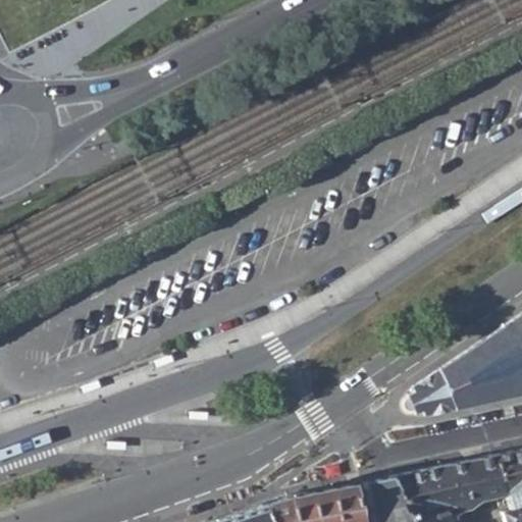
[(421,410),(423,415),(454,409),(521,393),(521,309),(437,367),(410,385),(413,390),(405,394),(414,413),(421,410)]
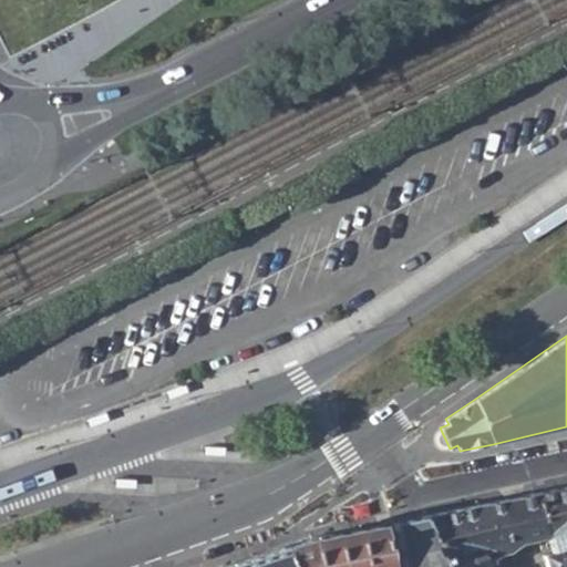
[(188,392),(185,384),(165,391),(168,400),(188,392)]
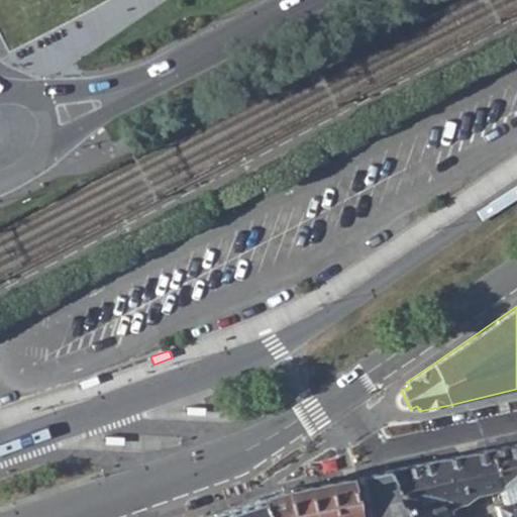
[(100,382),(97,375),(79,381),(82,389),(100,382)]
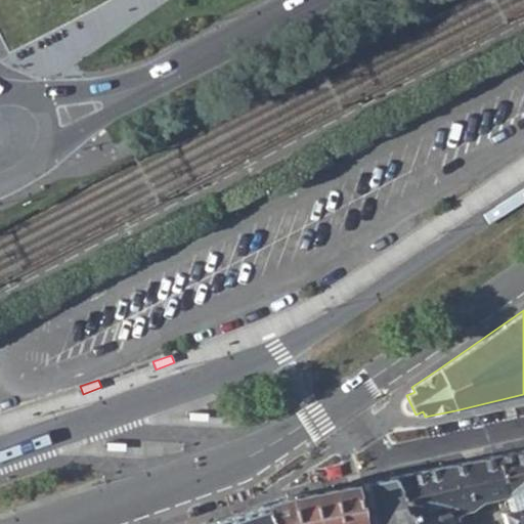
[(208,421),(209,412),(189,411),(188,420),(208,421)]
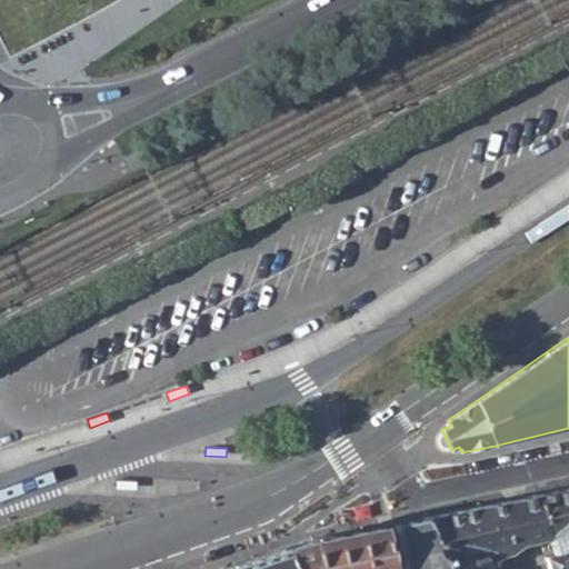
[(136,490),(136,481),(115,480),(115,489),(136,490)]
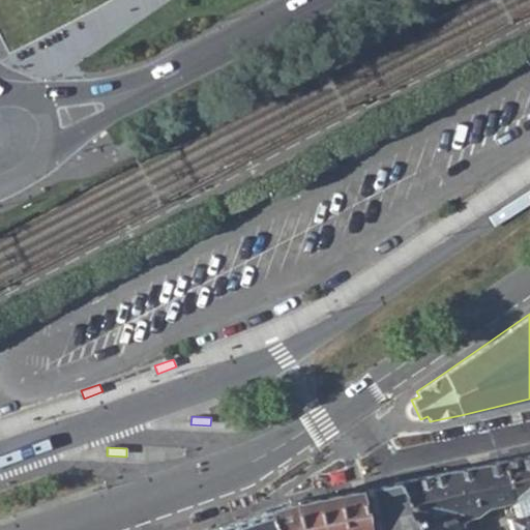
[(529,529),(529,454),(529,452),(499,460),(507,494),(509,500),(512,507),(502,511),(504,519),(507,529),(529,529)]
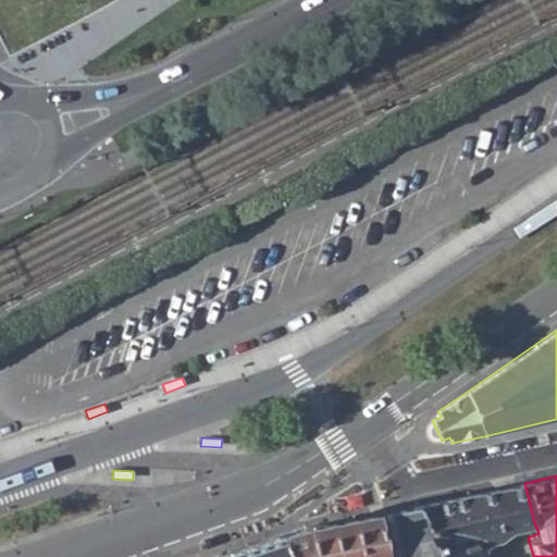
[(524,483),(497,489),(510,531),(522,530),(530,528),(528,520),(533,519),(524,483)]
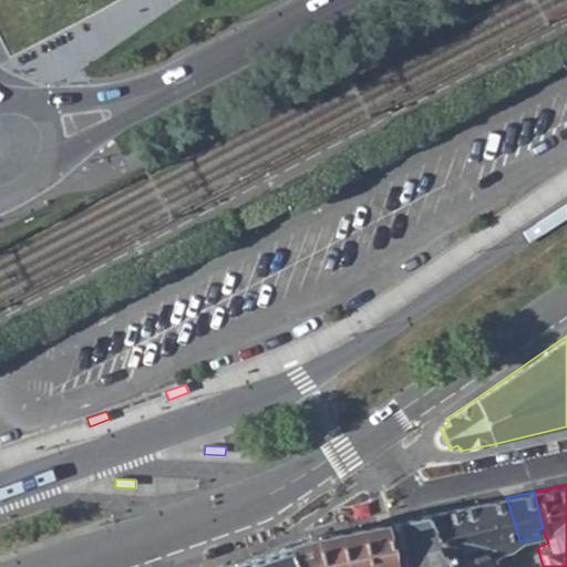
[(506,497),(421,516),(443,566),(470,566),(488,560),(486,555),(506,552),(519,540),(506,497)]
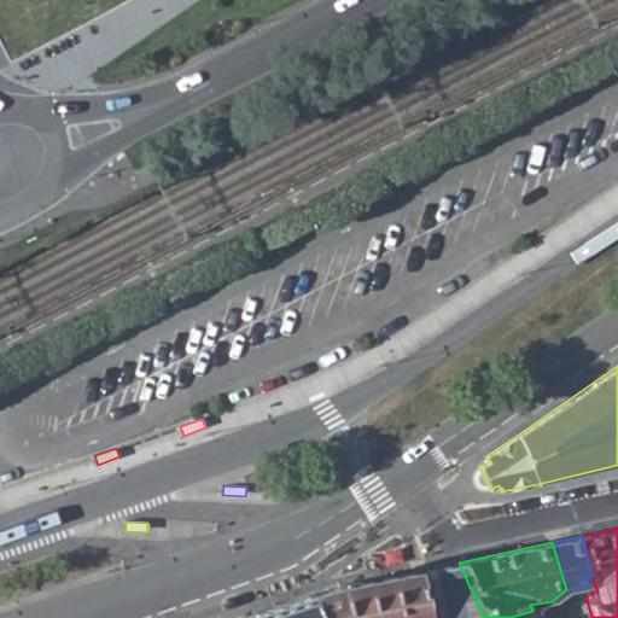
[(436,617),(483,617),(459,563),(426,570),(436,617)]
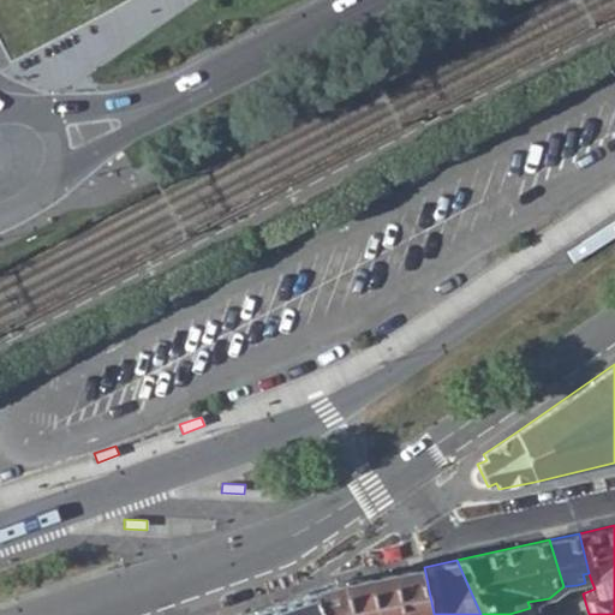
[(333,583),(304,592),(314,614),(418,614),(410,569),(333,583)]
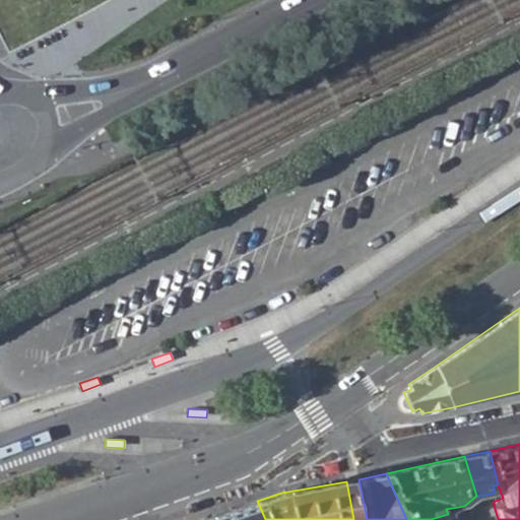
[(265,519),(257,501),(199,519),(265,519)]
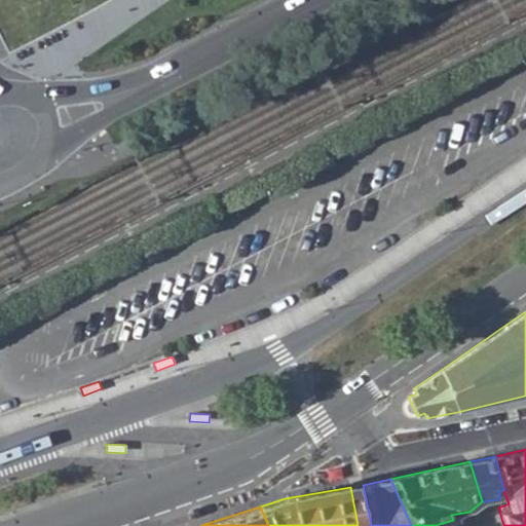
All buildings are outlined.
